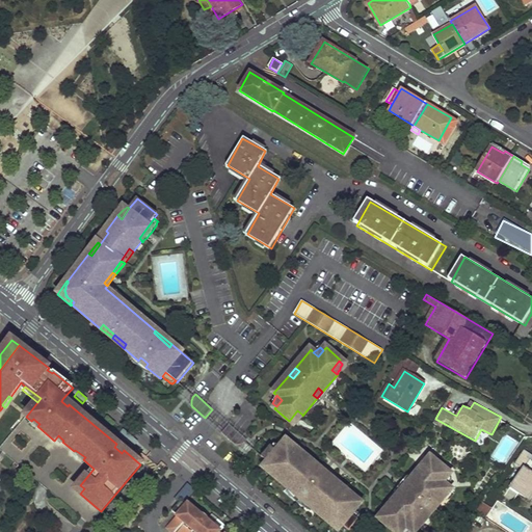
[(290,420),(293,422),(294,422),(295,421),(297,420),(298,419),(300,417),(301,416),(302,415),(297,410),(290,420)]
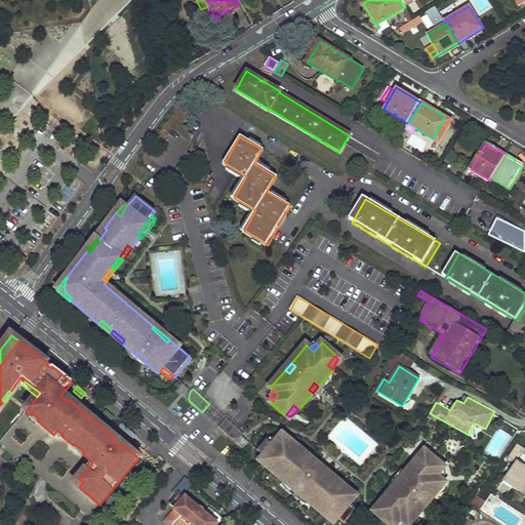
[(31,415),(30,417),(36,422),(37,420),(39,418),(33,413),(31,415)]
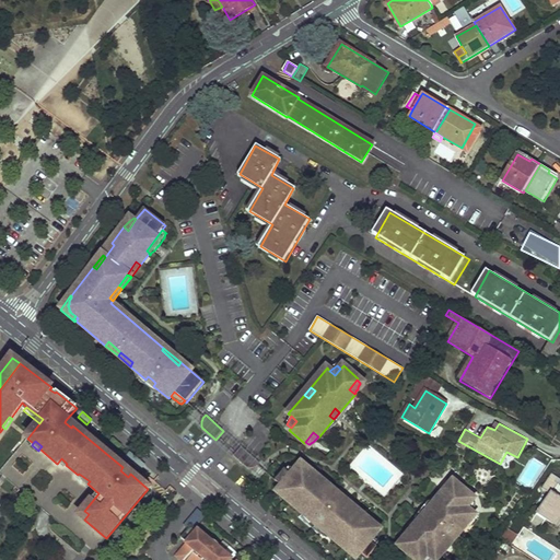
[(234,456),(245,466),(245,467),(246,467),(246,468),(247,468),(248,468),(251,468),(251,469),(252,469),(253,469),(253,468),(254,468),(255,468),(256,467),(257,467),(260,464),(242,447),(234,456)]
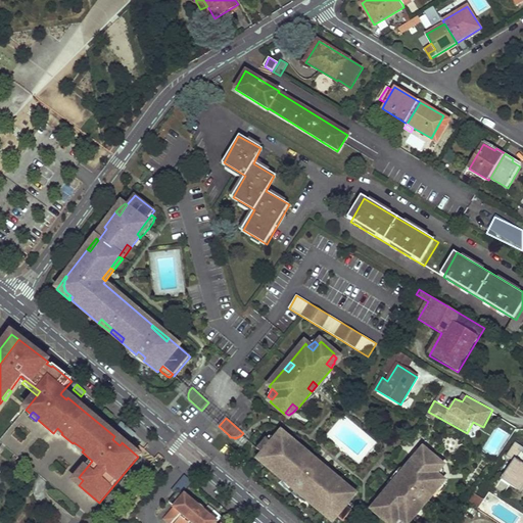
[(135,434),(123,423),(119,428),(131,438),(135,434)]
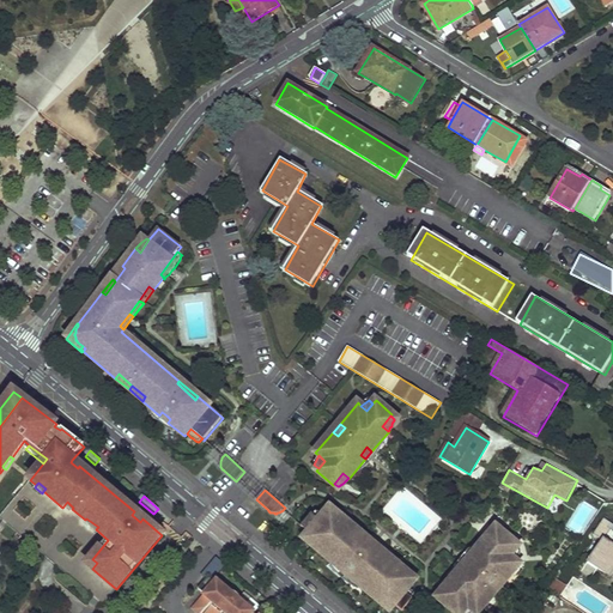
[(569,528),(586,535),(598,508),(581,501),(569,528)]
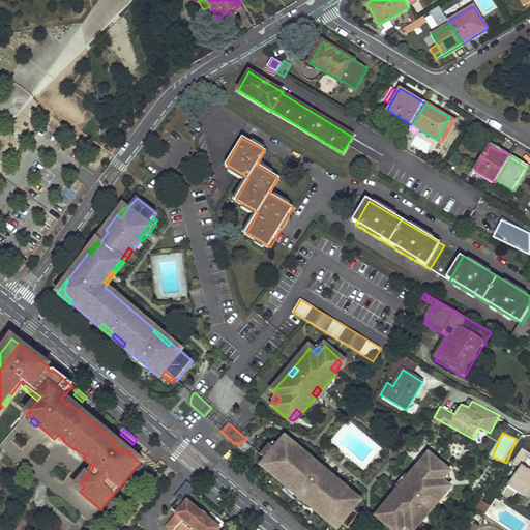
[(298,450),(285,439),(280,446),(275,450),(270,446),(269,445),(261,455),(267,461),(275,468),(272,473),(271,473),(294,493),(298,493),(299,492),(302,495),(306,498),(305,499),(305,502),(328,522),(328,521),(332,516),(342,524),(348,529),(357,519),(350,512),(354,508),(359,502),(347,491),(344,494),(333,484),(336,481),(328,474),(325,478),(316,470),(318,466),(307,458),(304,461),(296,453),(298,450)]
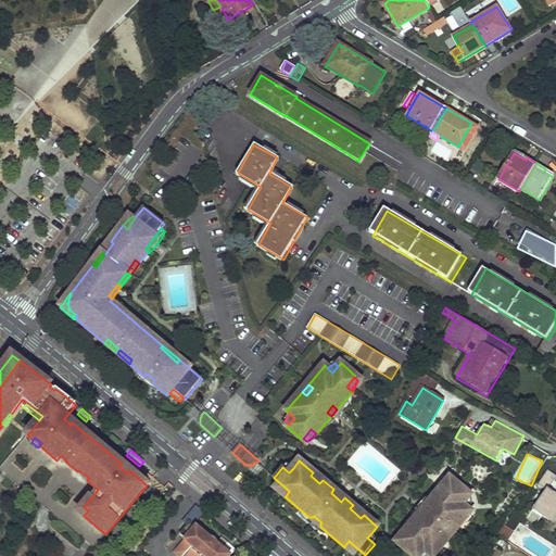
[(129,470),(122,464),(119,467),(127,474),(129,470)]
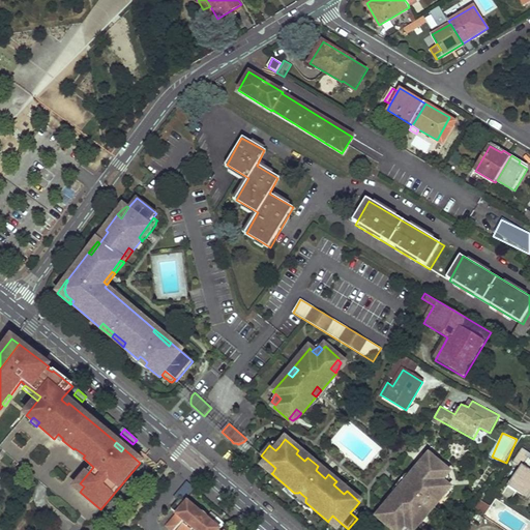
[(74,449),(71,451),(82,460),(83,458),(85,455),(75,448),(74,449)]
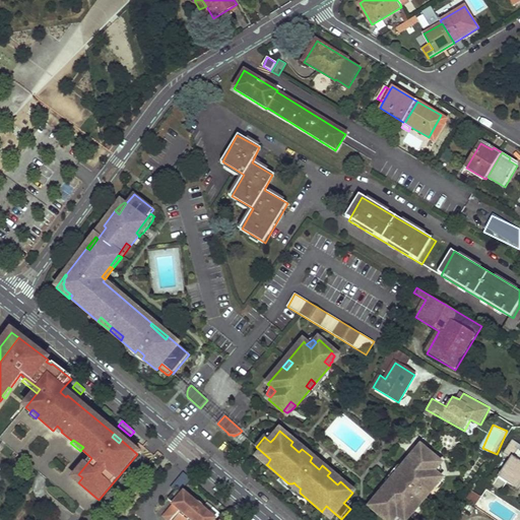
[(519,446),(513,441),(504,455),(511,459),(499,477),(517,491),(519,485),(519,446)]
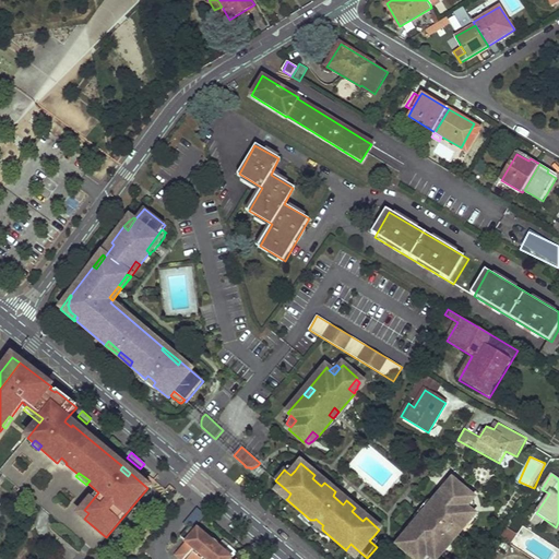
[(324,483),(314,475),(312,478),(321,486),(324,483)]
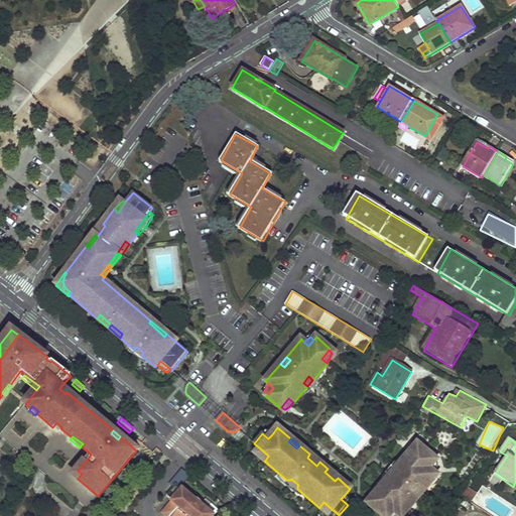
[(422,449),(418,446),(418,447),(416,448),(415,449),(413,450),(412,452),(410,453),(410,454),(414,458),(422,449)]
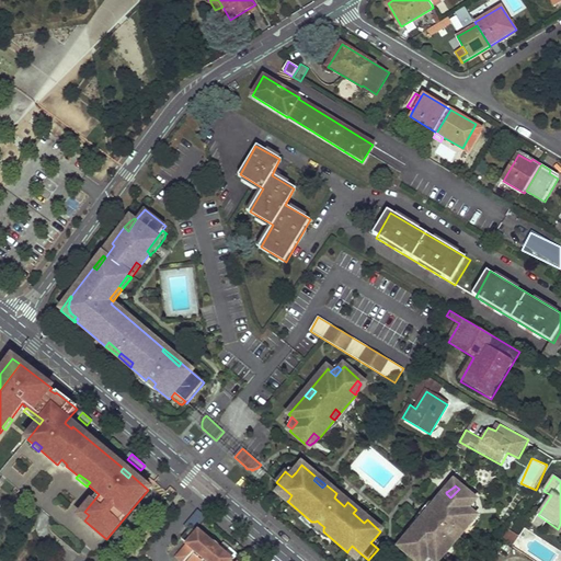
[(283,488),(279,491),(281,492),(282,494),(284,496),(285,499),(287,500),(288,501),(292,495),(283,488)]
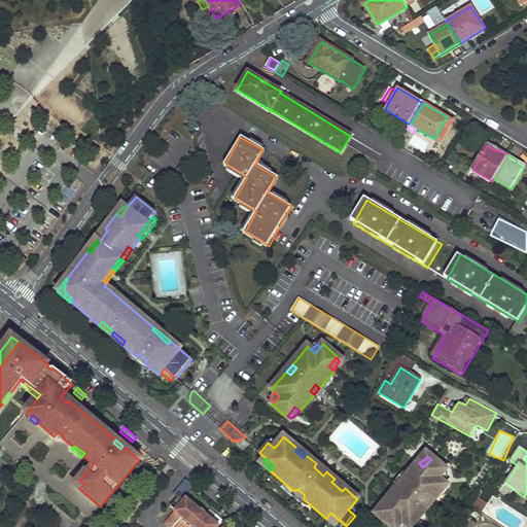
[(398,487),(384,503),(385,504),(389,508),(382,518),(381,519),(390,526),(397,526),(402,522),(408,526),(411,526),(426,511),(422,507),(428,500),(431,503),(447,486),(444,483),(438,479),(444,472),(446,469),(432,458),(431,459),(423,467),(419,463),(418,463),(403,481),(408,484),(402,490),(398,487)]
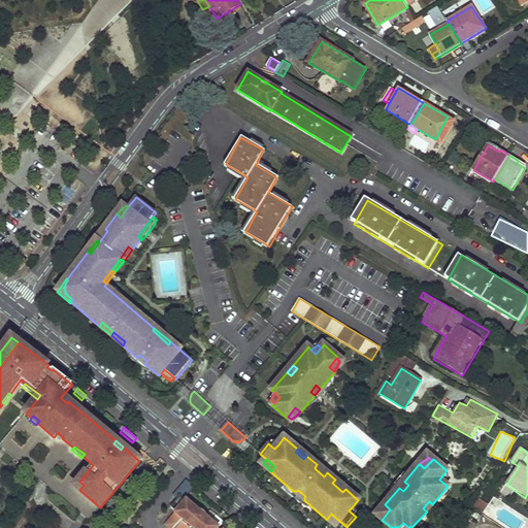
[(327,472),(317,464),(315,468),(324,476),(327,472)]
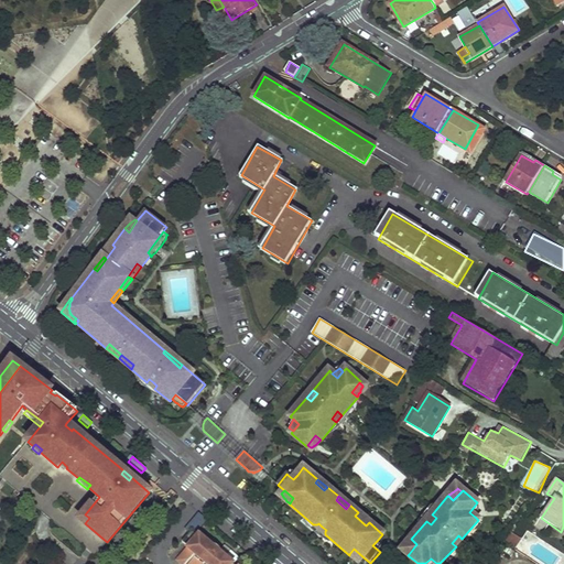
[(479,509),(475,506),(469,512),(475,517),(479,509)]
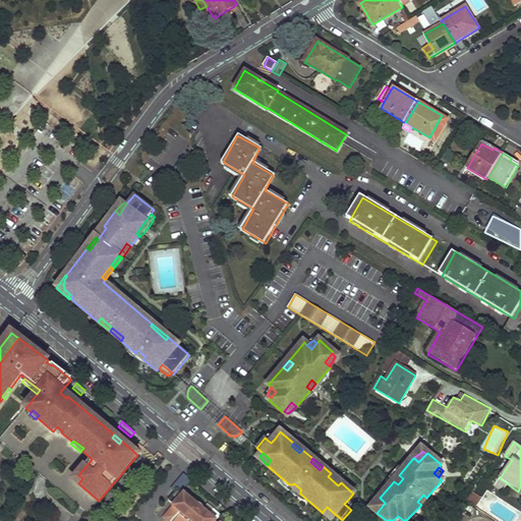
[(341,482),(331,473),(328,476),(338,485),(341,482)]
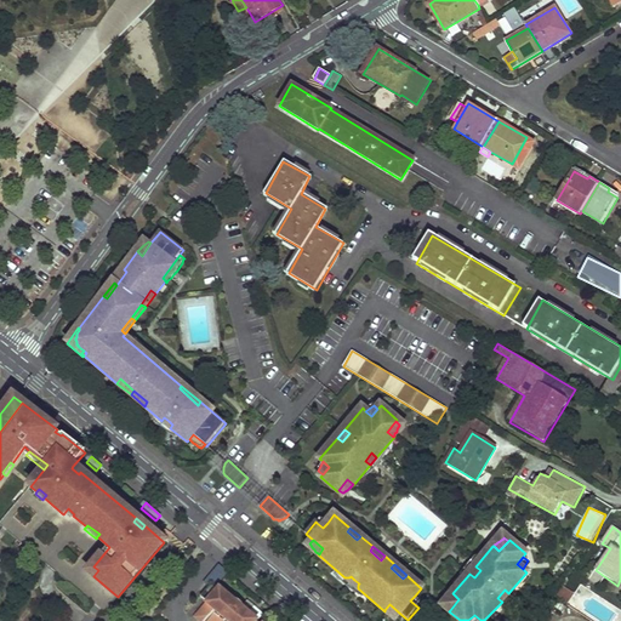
[(93,567),(89,573),(93,576),(98,570),(93,567)]
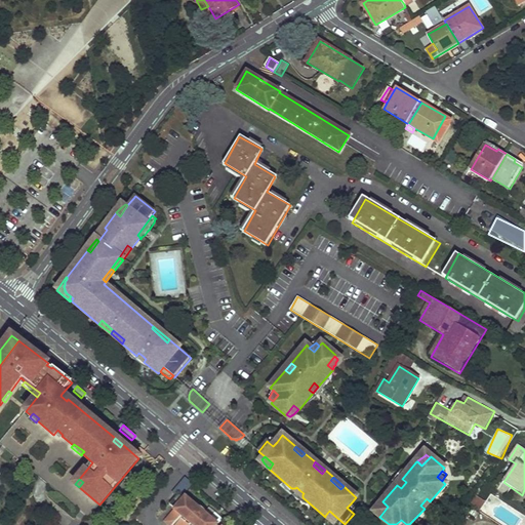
[(406,482),(402,479),(397,485),(401,488),(406,482)]
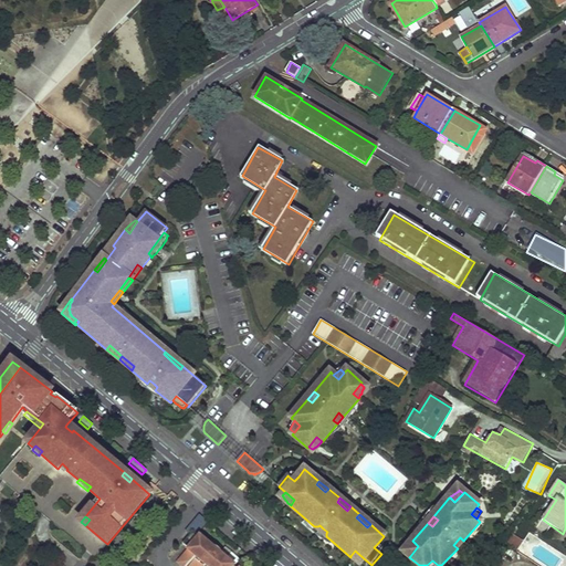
[(209,544),(194,532),(184,544),(189,549),(178,563),(182,565),(186,565),(196,555),(198,557),(202,561),(203,562),(206,561),(208,562),(210,564),(209,565),(233,565),(234,565),(226,557),(224,558),(208,545),(209,544)]
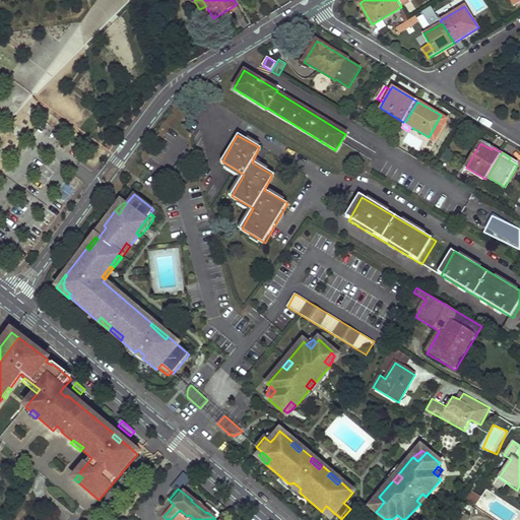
[(416,501),(420,504),(426,497),(423,494),(416,501)]
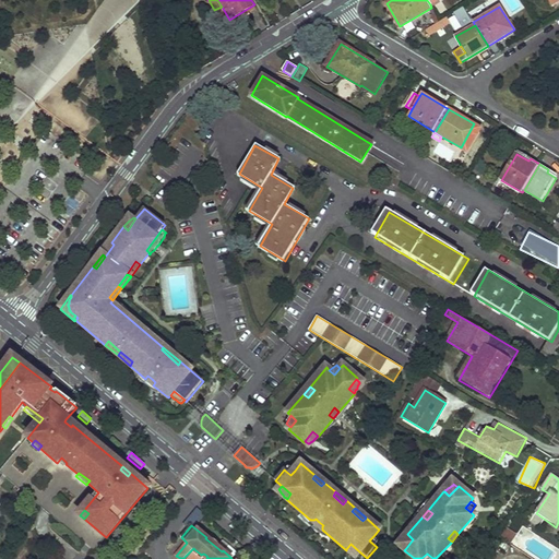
[(402,545),(402,546),(405,549),(413,539),(408,535),(407,536),(406,537),(405,538),(404,540),(403,542),(403,544),(402,545)]
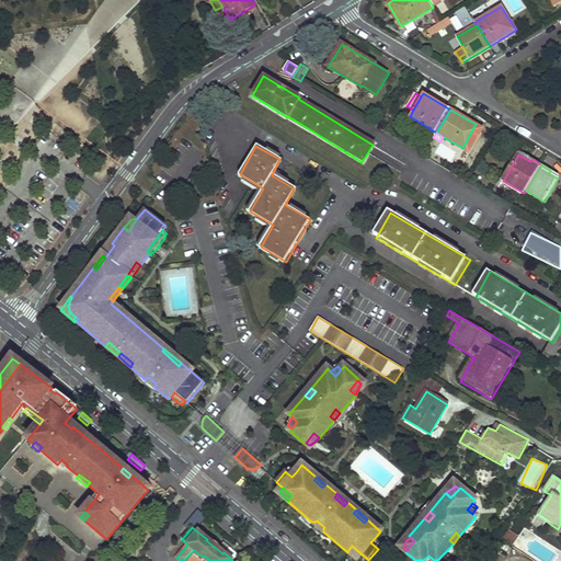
[(502,539),(496,547),(510,554),(514,548),(502,539)]
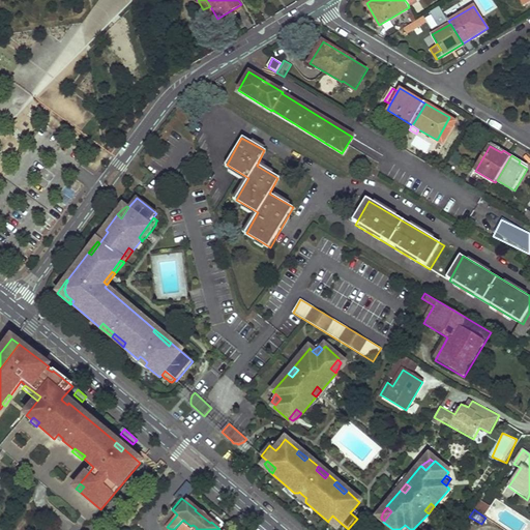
[(337,526),(339,527),(342,524),(332,516),(328,521),(329,522),(331,523),(333,524),(334,525),(336,526),(337,526)]
